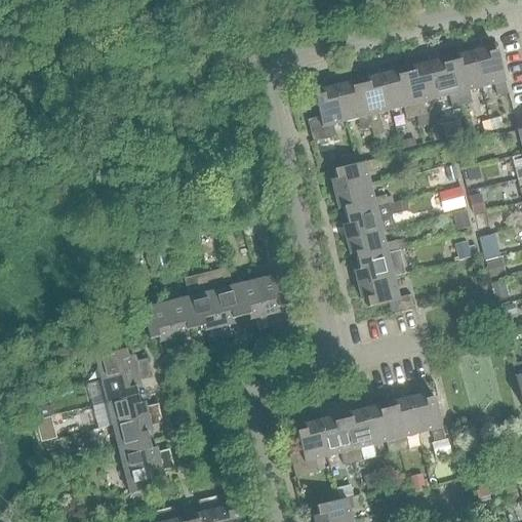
[(509,91),(498,48),(489,50),(488,46),(474,49),(482,85),(495,82),(498,93),(509,91)]
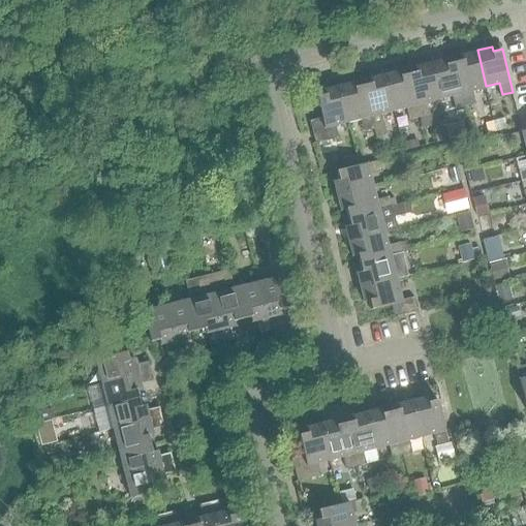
[(477,50),(462,54),(464,58),(456,60),(466,103),(476,101),(473,89),(486,86),(477,50)]
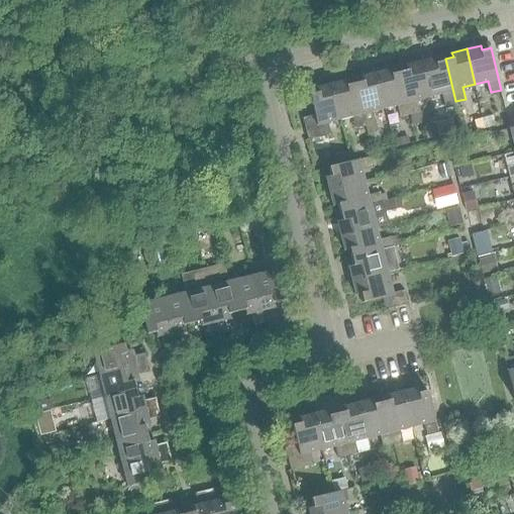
[(455,101),(445,59),(437,61),(436,57),(422,60),(430,95),(443,92),(446,103),(455,101)]
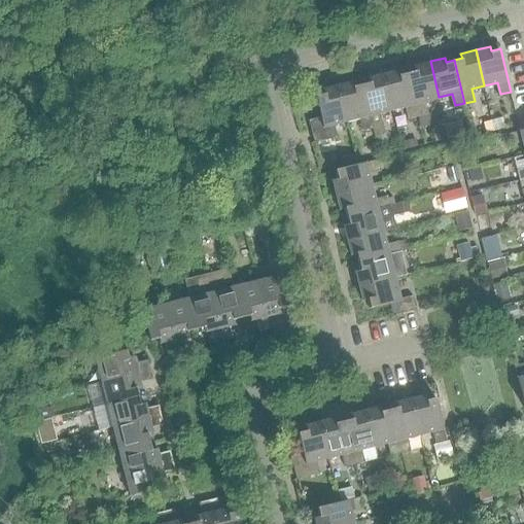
[(409,72),(419,114),(429,112),(426,100),(439,97),(430,61),(415,65),(416,70),(409,72)]
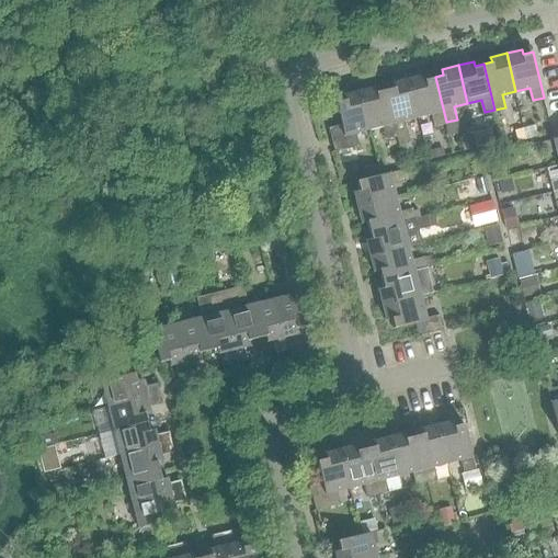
[(409,77),(419,115),(433,112),(436,125),(446,122),(435,77),(426,79),(425,73),(409,77)]
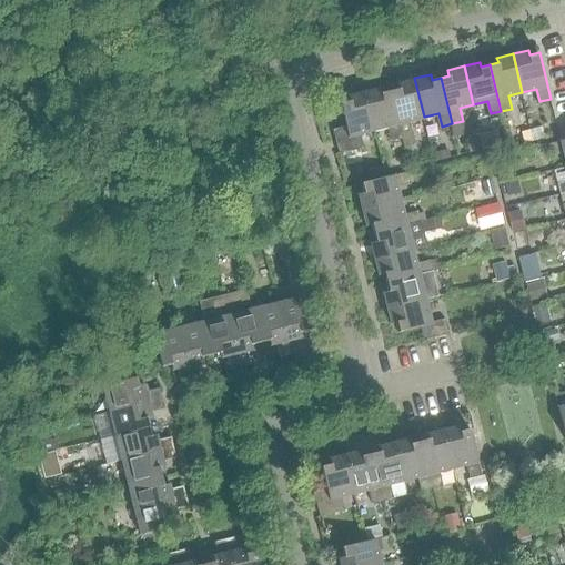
[(391,90),(403,135),(414,133),(411,120),(424,117),(414,78),(399,82),(400,88),(391,90)]
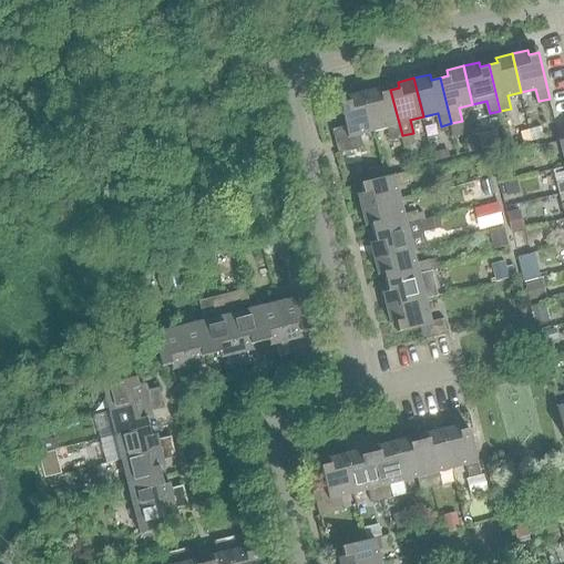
[(402,135),(390,90),(382,92),(380,86),(365,91),(375,129),(388,125),(391,139),(402,135)]
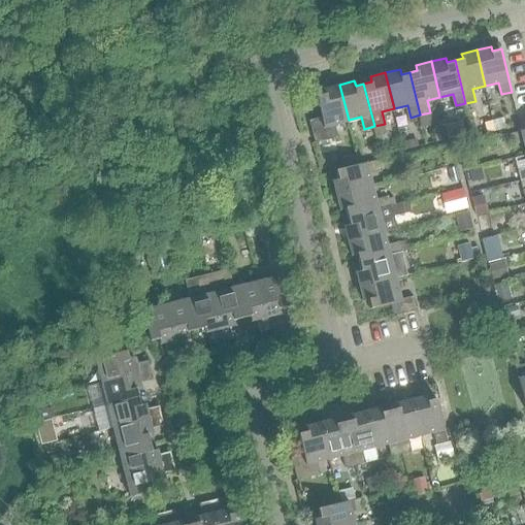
[(335,123),(349,120),(339,85),(325,88),(326,93),(317,95),(322,116),(310,119),(316,141),(338,135),(335,123)]
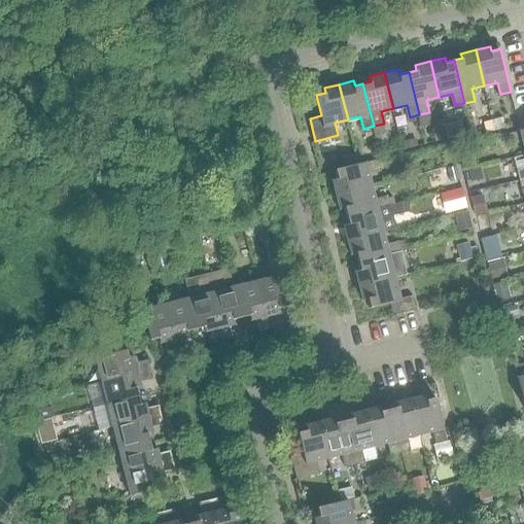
[(456,120),(446,123),(449,137),(460,134),(456,120)]
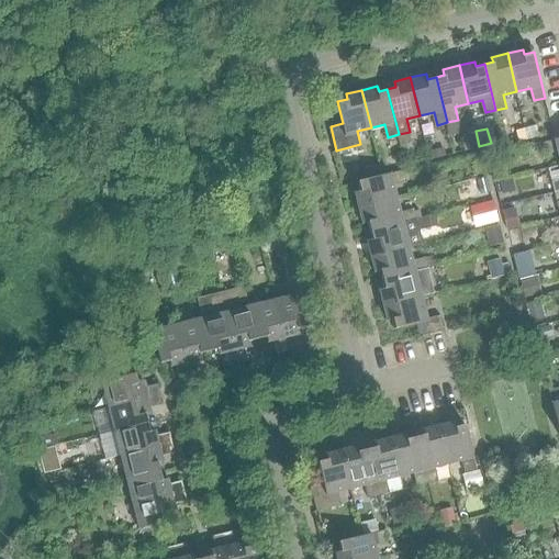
[(558,136),(556,137),(543,141),(546,152),(558,148),(558,136)]
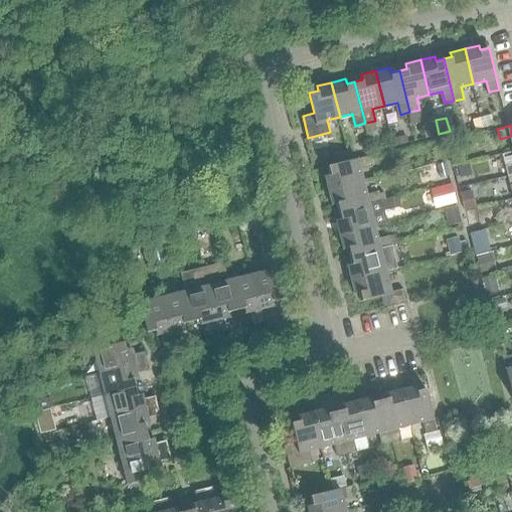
[(346,149),(334,153),(337,161),(349,158),(346,149)]
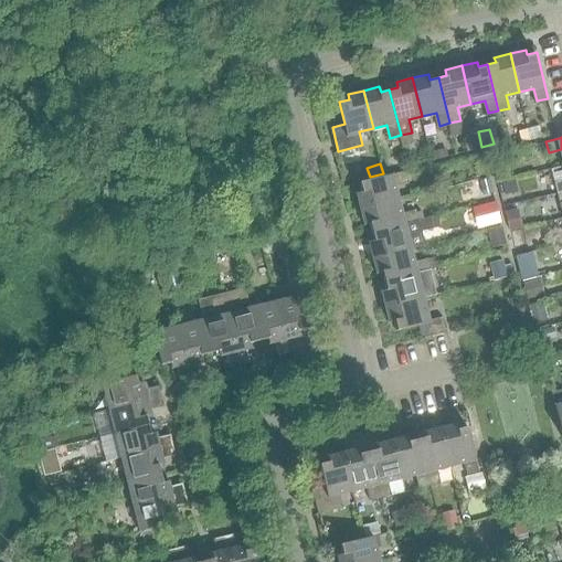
[(358,191),(361,208),(400,198),(396,183),(410,181),(406,169),(393,172),(360,181),(362,190),(358,191)]
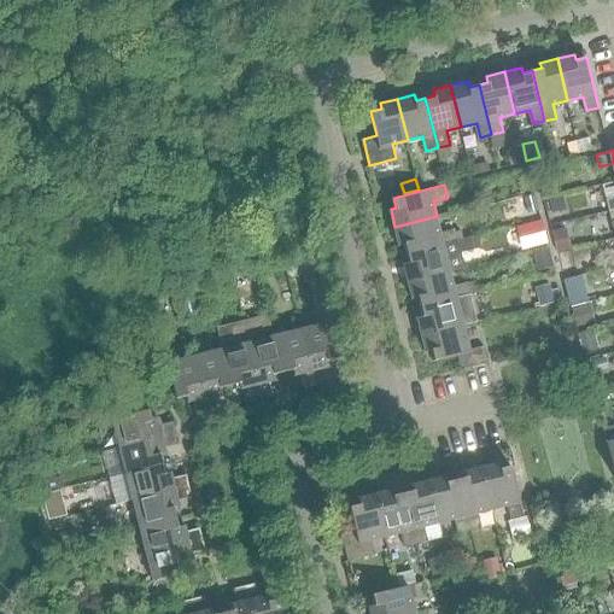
[(536,192),(536,193),(526,196),(530,210),(539,208),(541,208),(536,192)]
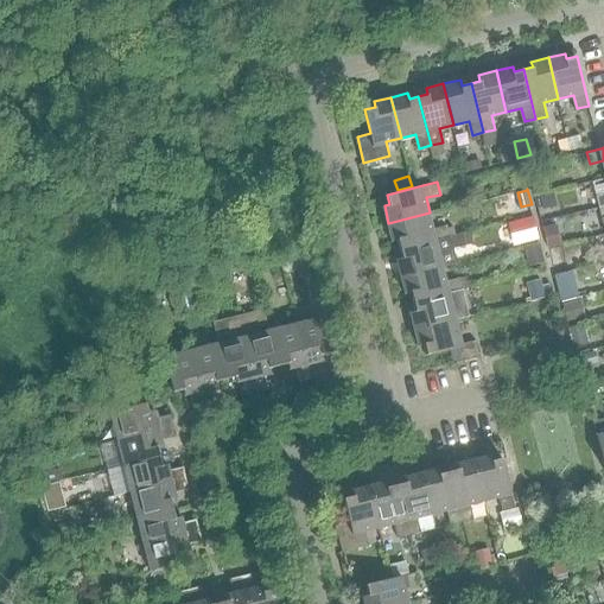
[(555,191),(541,196),(545,207),(559,203),(555,191)]
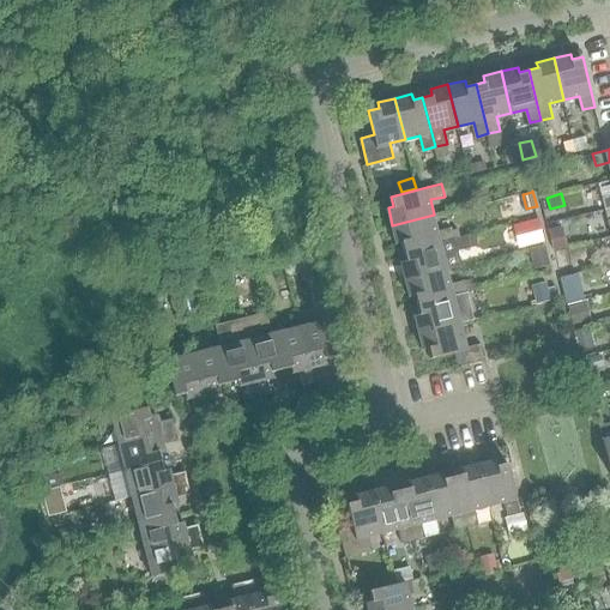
[(434,215),(392,225),(397,242),(403,241),(405,251),(466,235),(464,225),(452,228),(452,225),(438,229),(434,215)]
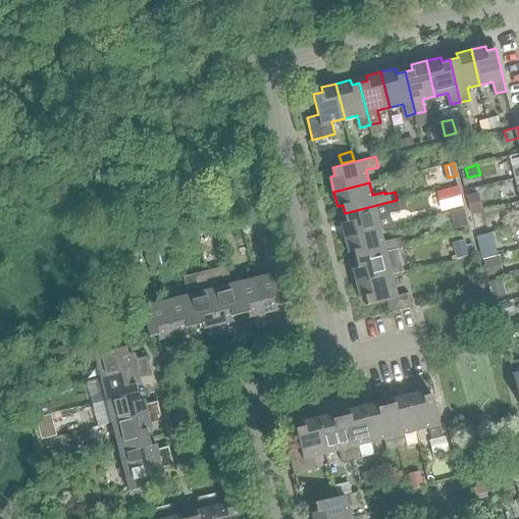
[(463,203),(458,185),(438,190),(443,208),(463,203)]
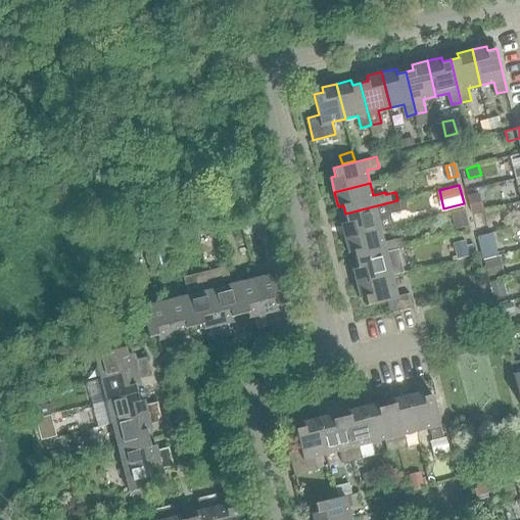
[(474,211),(485,208),(481,191),(470,194),(474,211)]
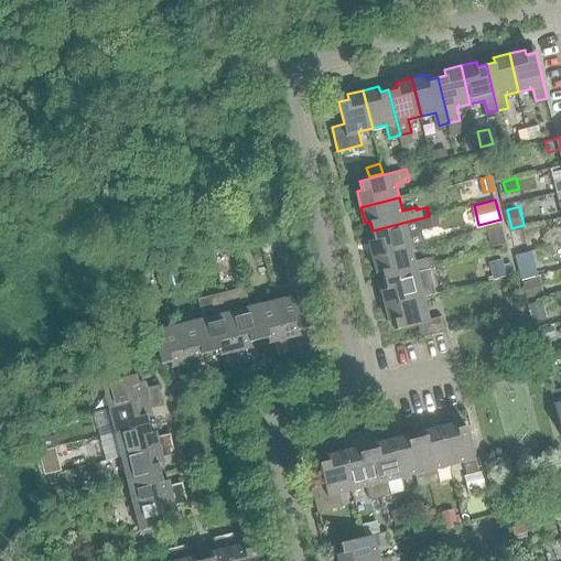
[(369,240),(373,256),(411,246),(408,233),(432,226),(429,216),(373,230),(374,238),(369,240)]
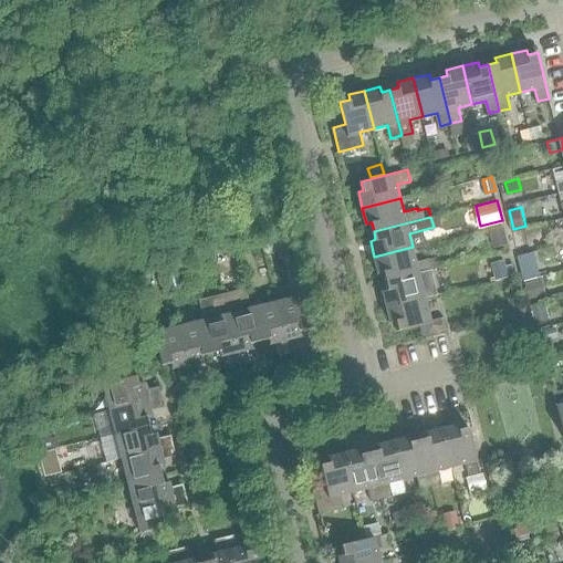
[(509,243),(503,225),(490,229),(494,247),(509,243)]
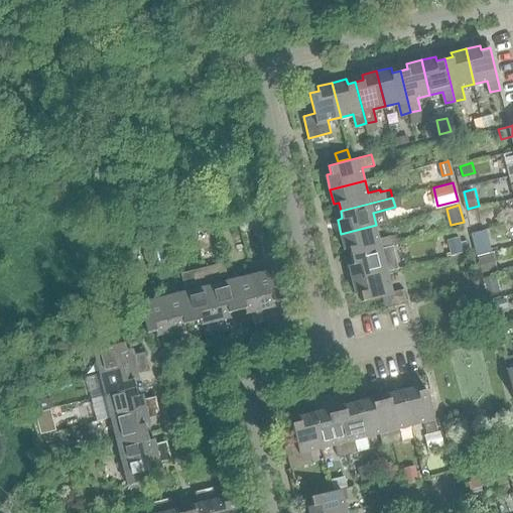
[(216,223),(208,225),(209,230),(211,233),(217,232),(216,223)]
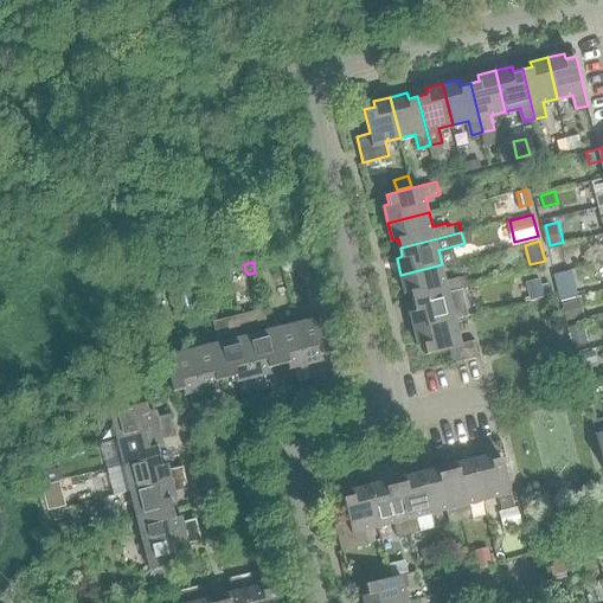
[(446,280),(442,264),(401,275),(405,292),(411,290),(414,300),(462,287),(460,276),(446,280)]
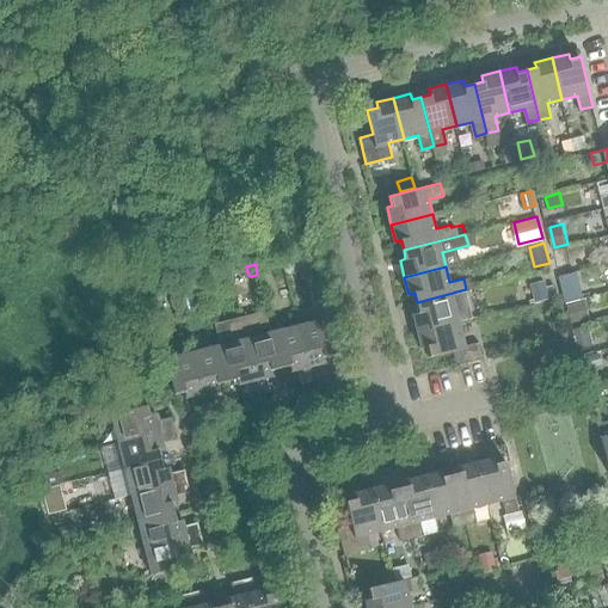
[(560,274),(564,288),(582,283),(578,269),(560,274)]
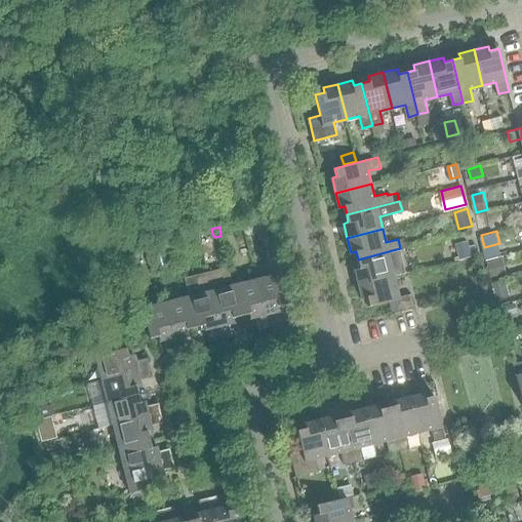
[(456,242),(459,257),(471,254),(468,239),(456,242)]
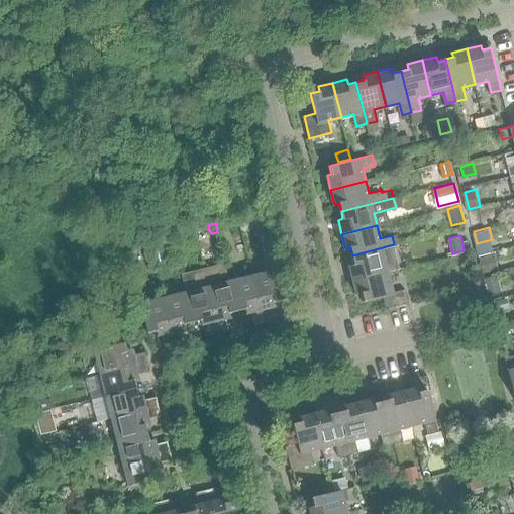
[(349,265),(353,279),(388,270),(400,267),(394,244),(352,255),(354,264),(349,265)]
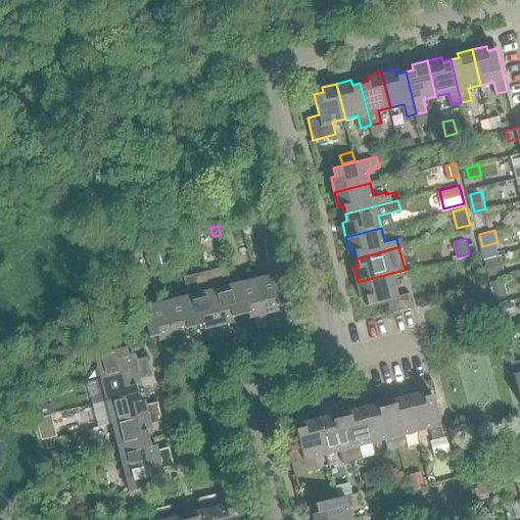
[(501,253),(484,257),(489,274),(505,271),(501,253)]
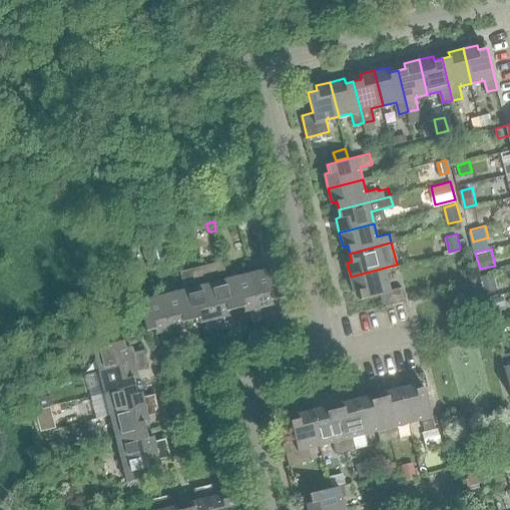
[(228,278),(224,260),(179,271),(184,289),(191,319),(199,317),(201,322),(206,320),(209,332),(218,330),(227,327),(224,316),(229,314),(228,310),(236,308),(228,278)]
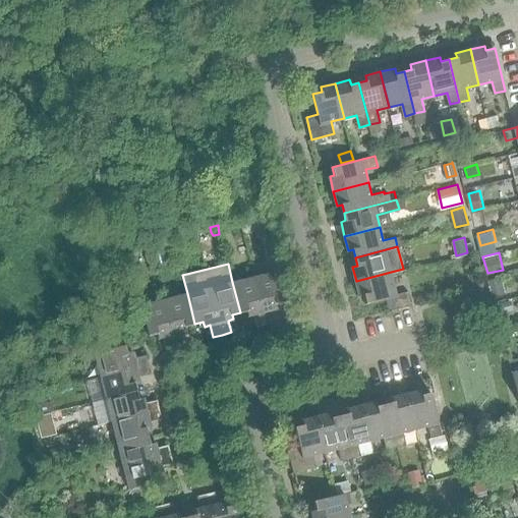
[(278,270),(254,276),(267,323),(276,321),(273,308),(278,307),(277,303),(286,300),(278,270)]
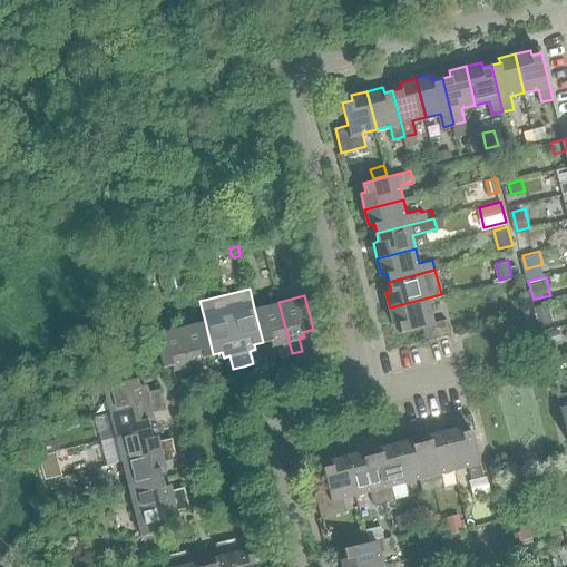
[(432,312),(428,297),(390,308),(393,323),(399,322),(401,332),(423,326),(427,339),(451,333),(445,309),(432,312)]
